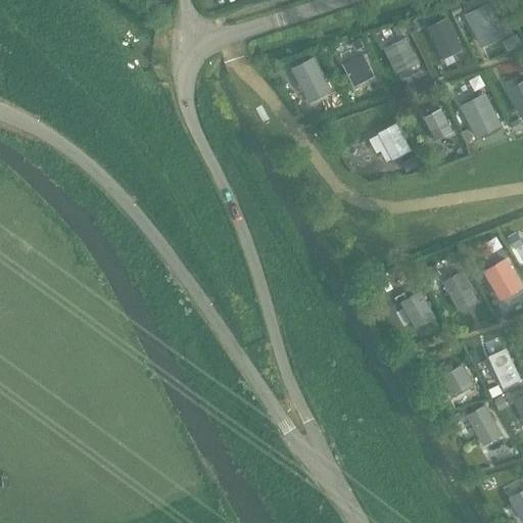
[(480,43),(503,31),(488,2),(466,14),(480,43)]
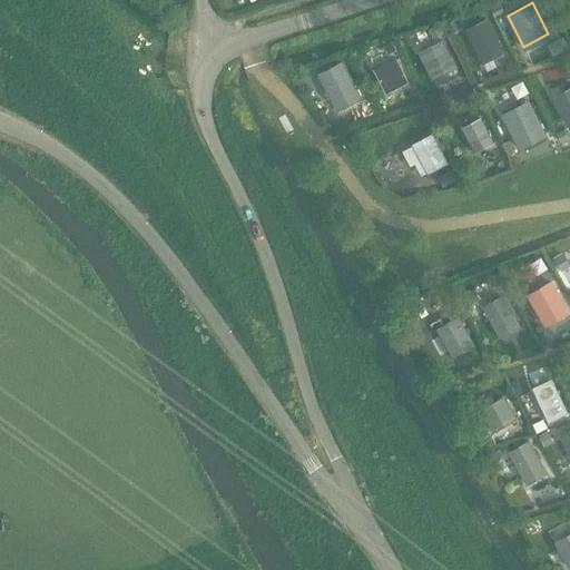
[(482,61),(501,51),(485,19),(467,29),(482,61)]
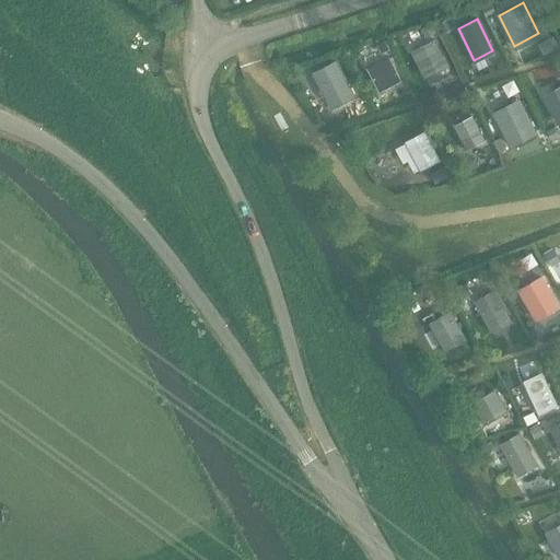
[(431,23),(422,27),(426,36),(435,32),(431,23)]
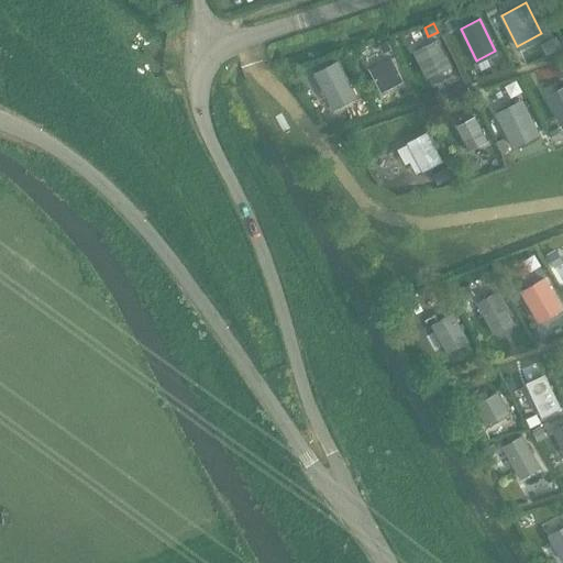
[(387,40),(378,44),(383,52),(392,47),(387,40)]
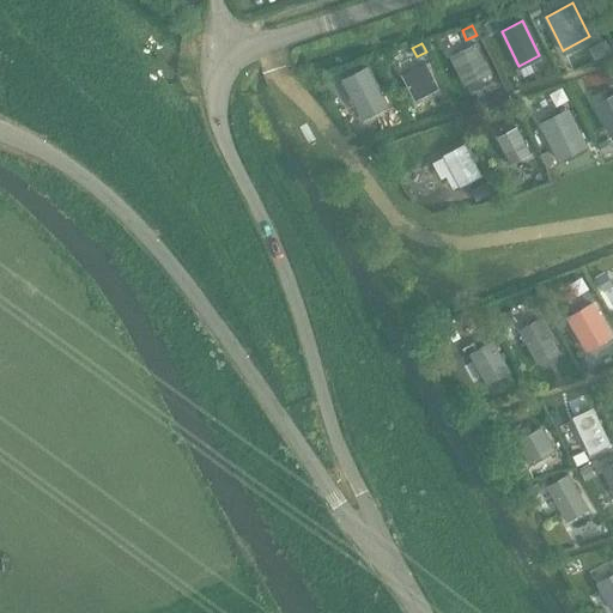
[(465,83),(489,71),(475,44),(451,56),(465,83)]
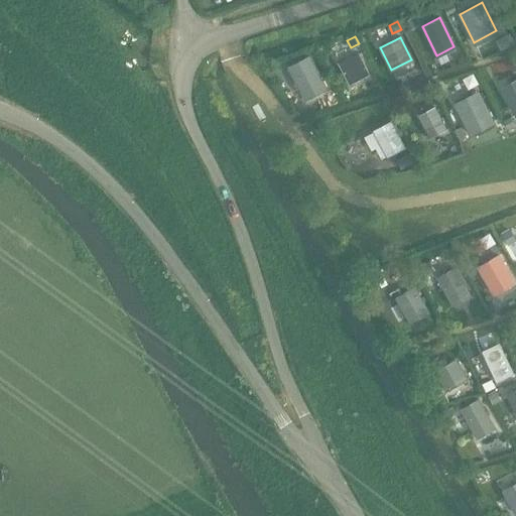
[(350,84),(369,74),(357,52),(338,62),(350,84)]
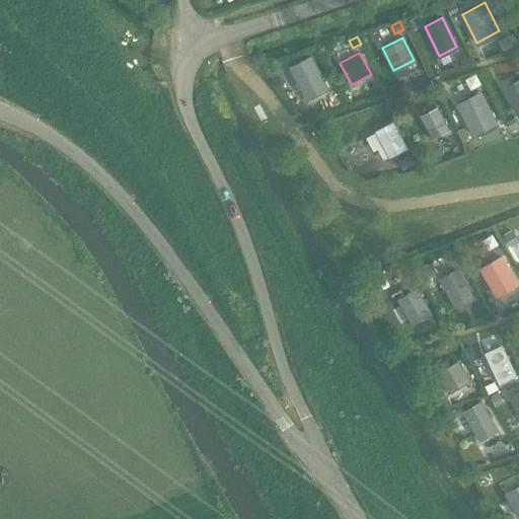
[(306,98),(327,87),(311,57),(290,68),(306,98)]
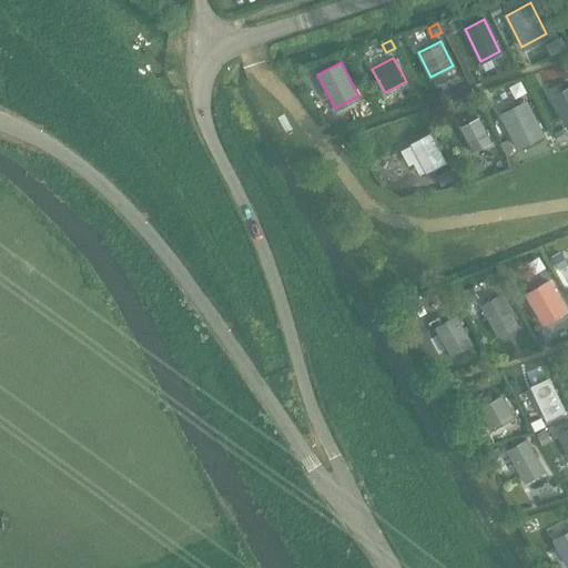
[(565,123),(567,120),(567,88),(551,98),(565,123)]
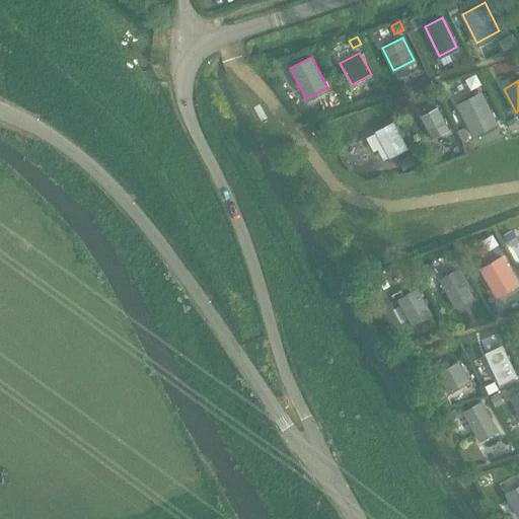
[(471,134),(495,122),(480,93),(457,105),(471,134)]
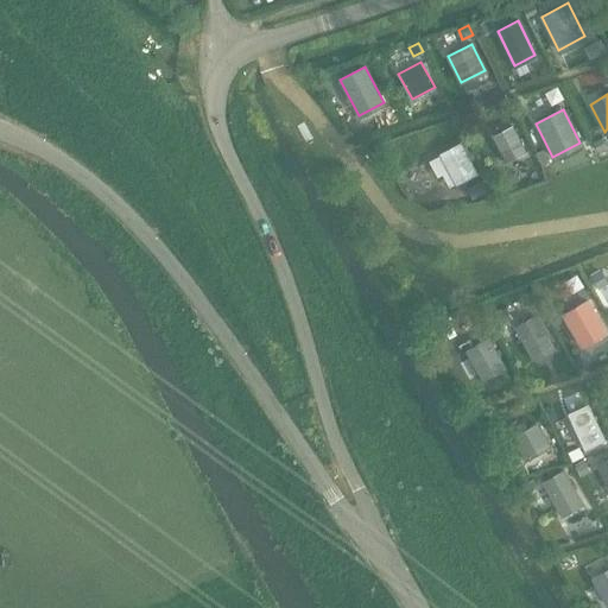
[(505,163),(525,152),(512,127),(492,137),(505,163)]
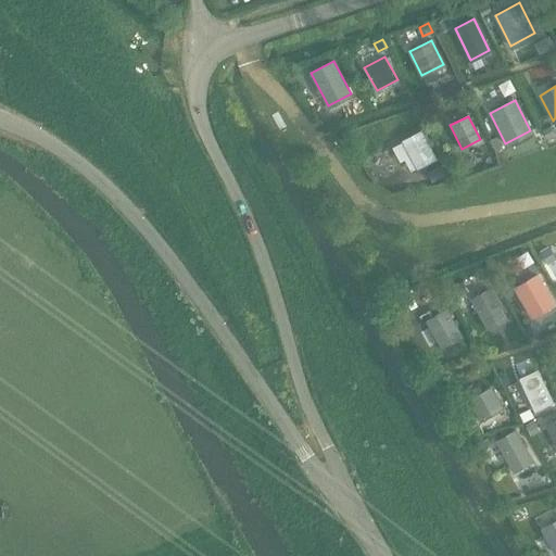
[(550,126),(542,130),(547,138),(555,134),(550,126)]
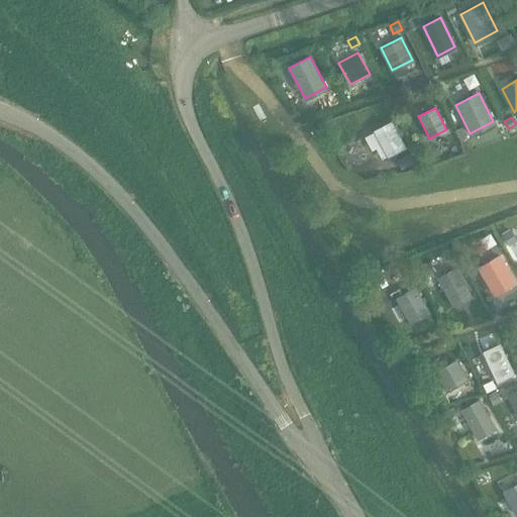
[(387,157),(405,147),(392,122),(374,131),(387,157)]
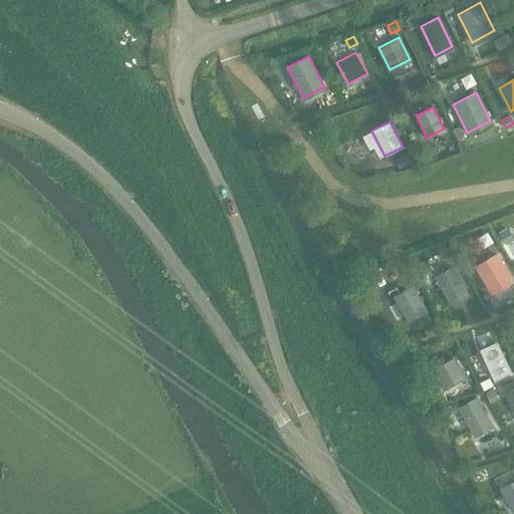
[(459,126),(453,129),(458,140),(464,137),(459,126)]
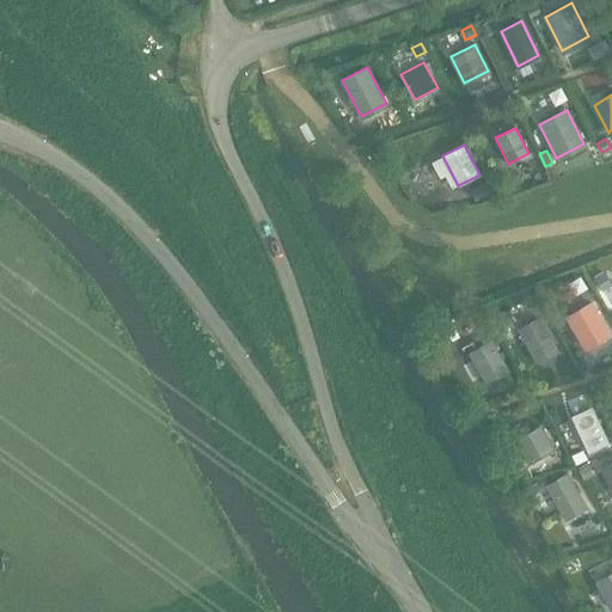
[(518,172),(506,178),(510,187),(522,182),(518,172)]
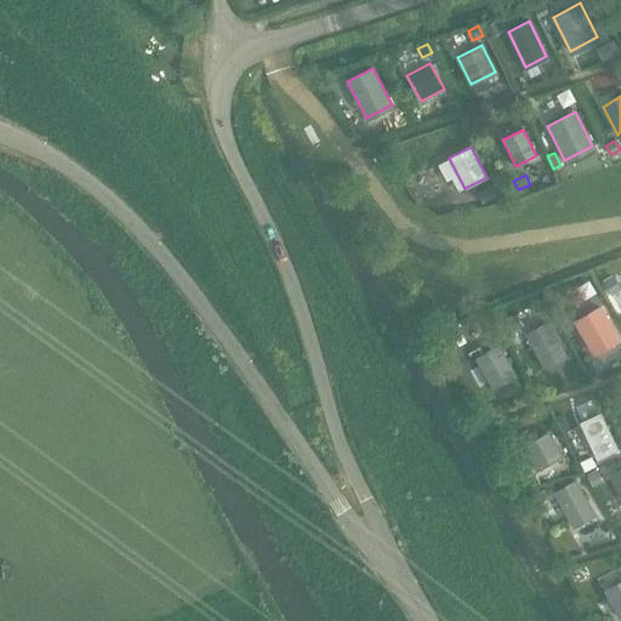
[(493,184),(477,192),(483,203),(497,195),(493,184)]
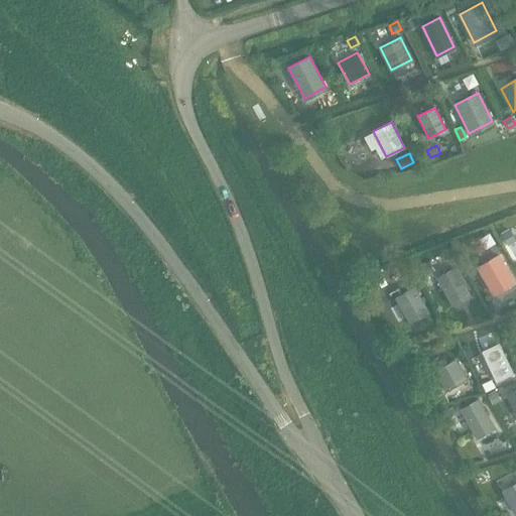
[(509,229),(501,233),(508,245),(515,241),(509,229)]
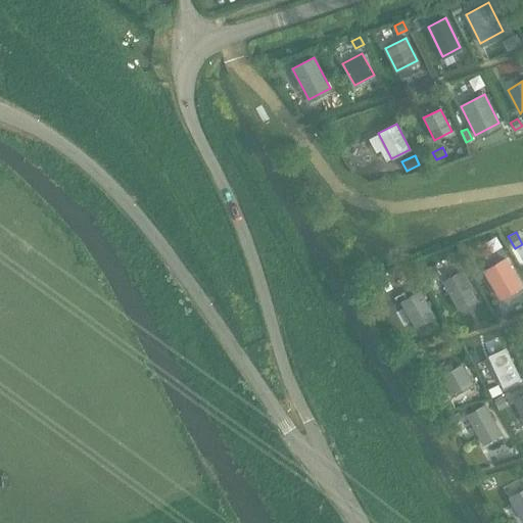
[(501,297),(520,286),(505,259),(485,271),(501,297)]
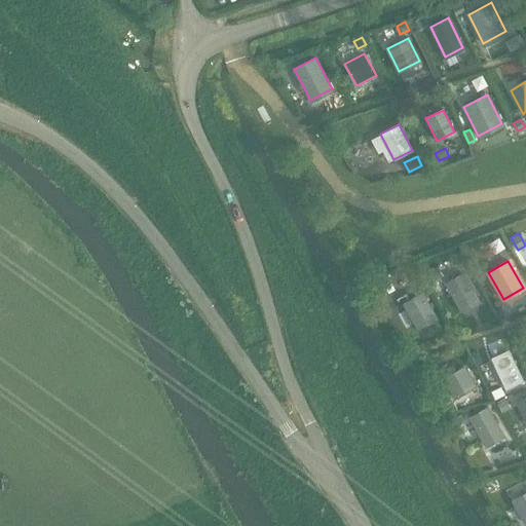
[(460,311),(479,301),(463,273),(445,284),(460,311)]
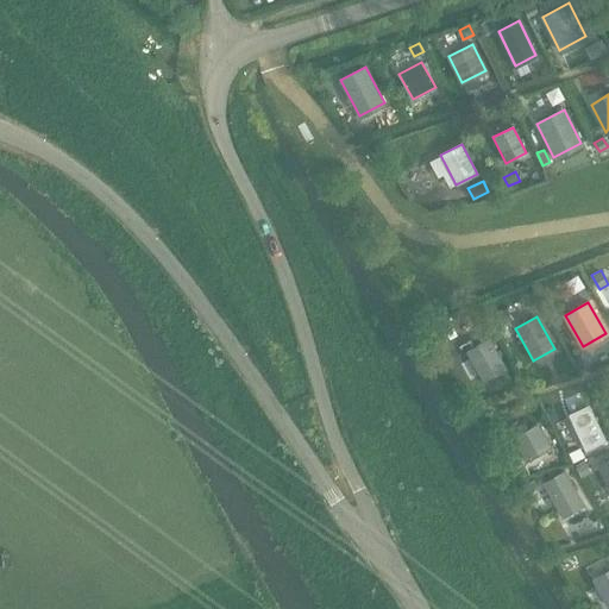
[(482,382),(506,369),(489,339),(465,351),(482,382)]
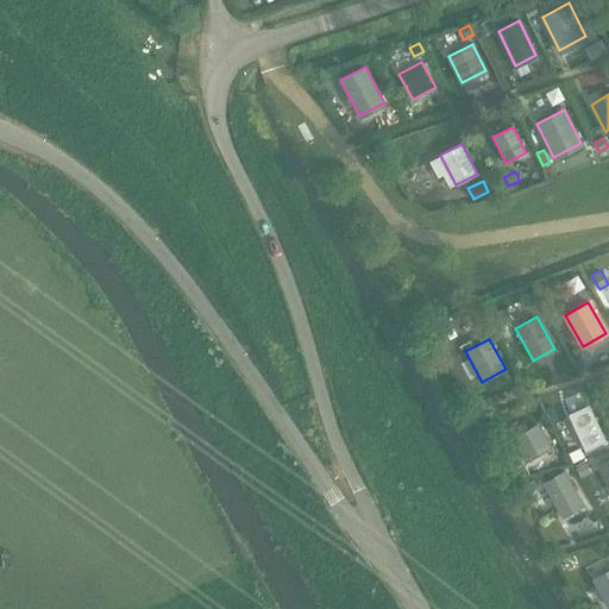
[(588,454),(608,441),(590,410),(570,424),(588,454)]
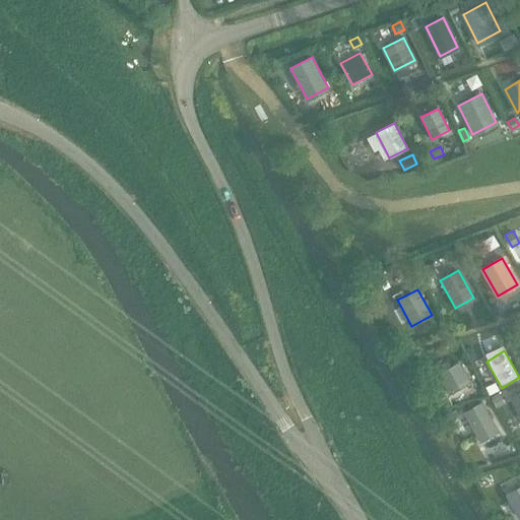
[(449,393),(469,381),(460,364),(439,376),(449,393)]
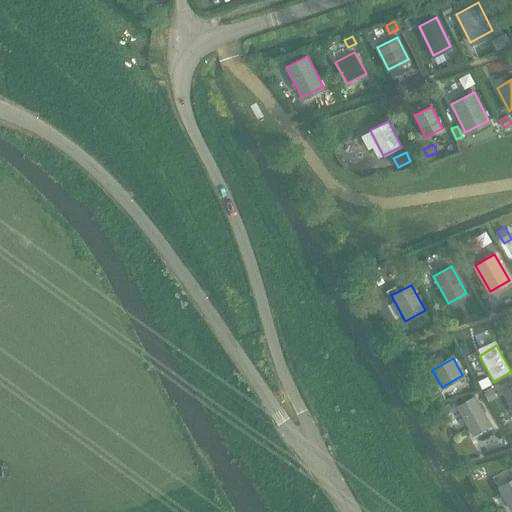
[(487,376),(478,381),(482,388),(491,384),(487,376)]
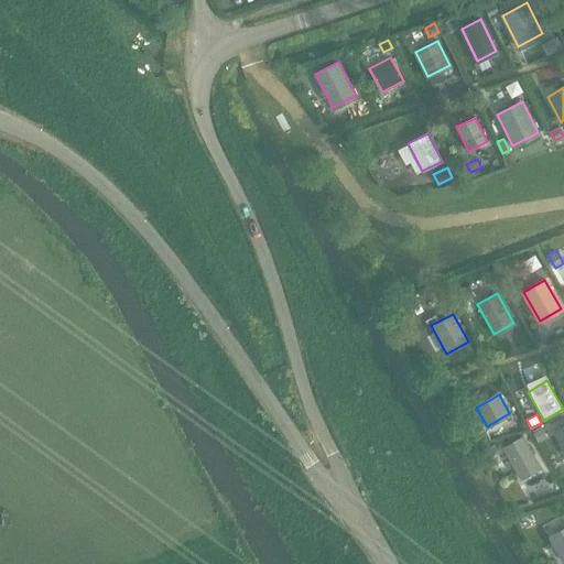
[(563,448),(563,426),(554,432),(563,448)]
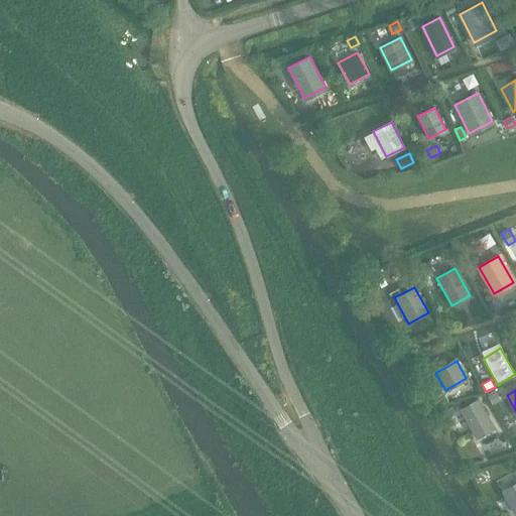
[(496,392),(488,396),(492,404),(500,400),(496,392)]
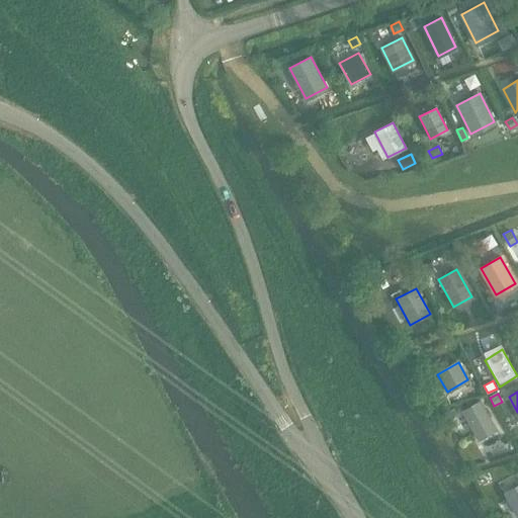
[(478,440),(497,430),(485,408),(465,418),(478,440)]
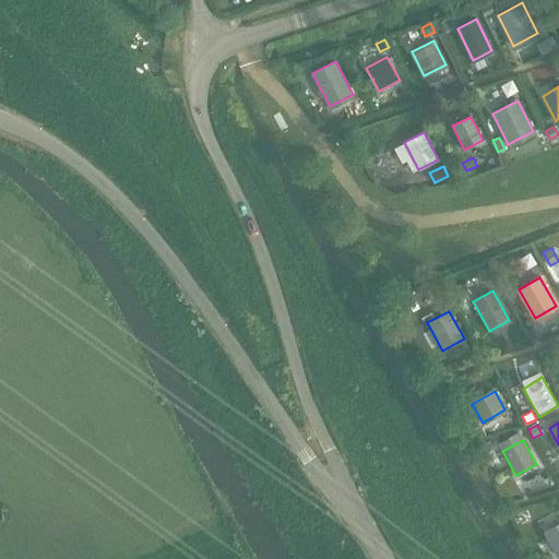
[(558,556),(558,555),(558,524),(545,533),(558,556)]
